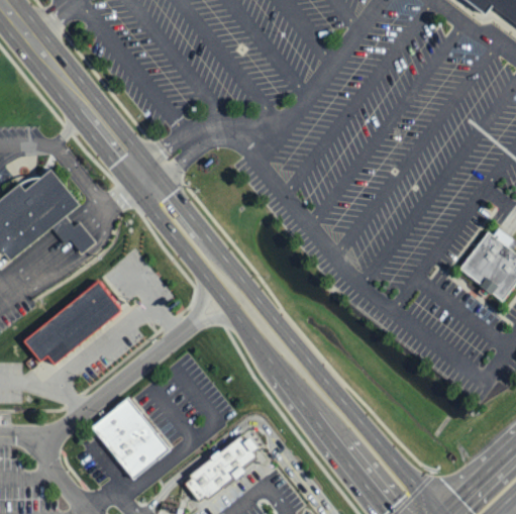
[(515,0),(515,25),(490,6),(484,15),(463,0),(515,0)]
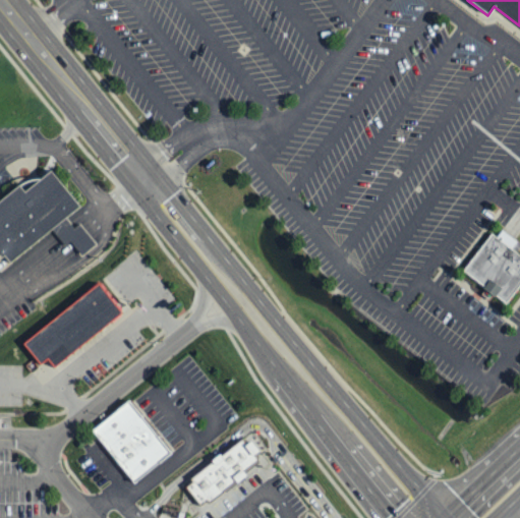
[(0,197),(19,182),(24,188),(51,166),(83,206),(65,222),(72,230),(76,227),(94,248),(78,261),(67,247),(62,250),(47,232),(9,264),(2,254),(0,255),(0,197)]
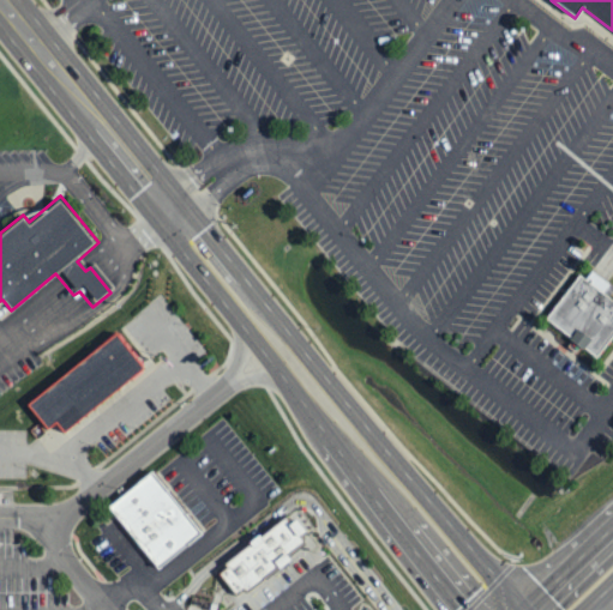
[(544,321),(577,277),(612,303),(612,337),(595,361),(544,321)]
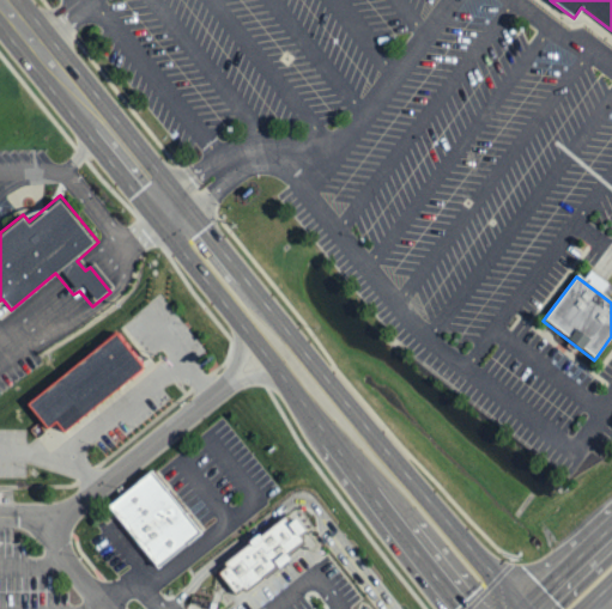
[(26,406),(114,333),(143,369),(61,436),(53,425),(47,430),(26,406)]
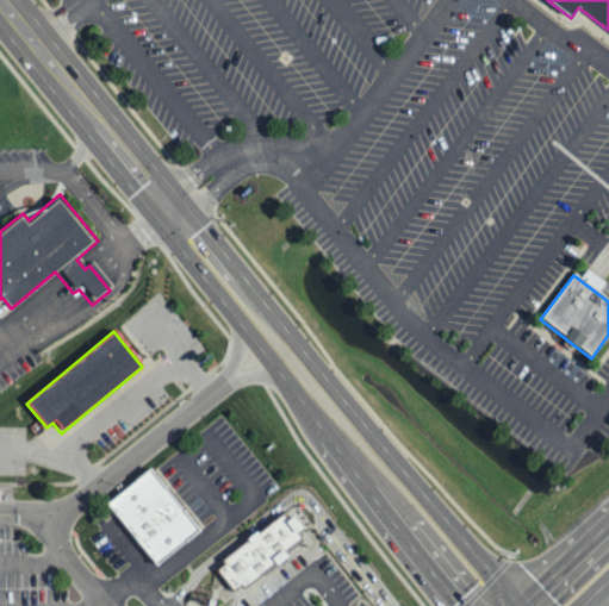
[(105,503),(148,468),(200,531),(157,566),(105,503)]
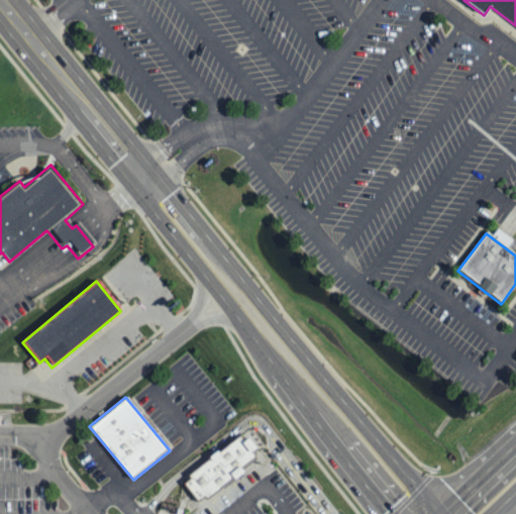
[(189,487),(195,483),(192,479),(211,464),(210,460),(219,452),(221,455),(240,440),(245,446),(250,442),(256,449),(249,455),(253,461),(241,472),(244,476),(237,482),(234,479),(208,500),(206,497),(200,501),(189,487)]
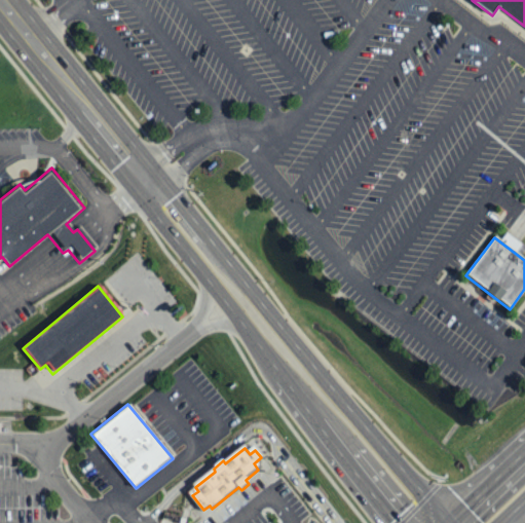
All buildings are outlined.
